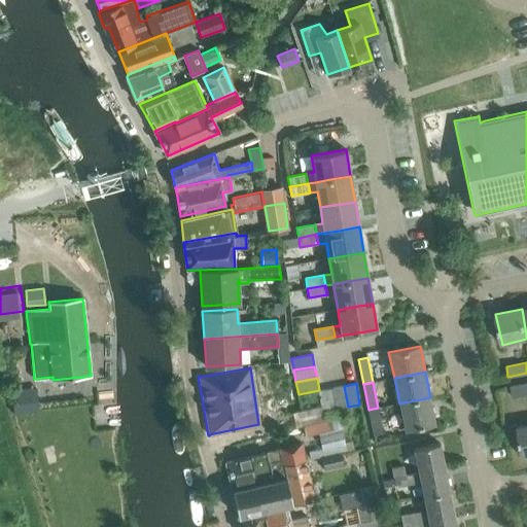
[(512,397),(526,394),(526,383),(511,387),(512,397)]
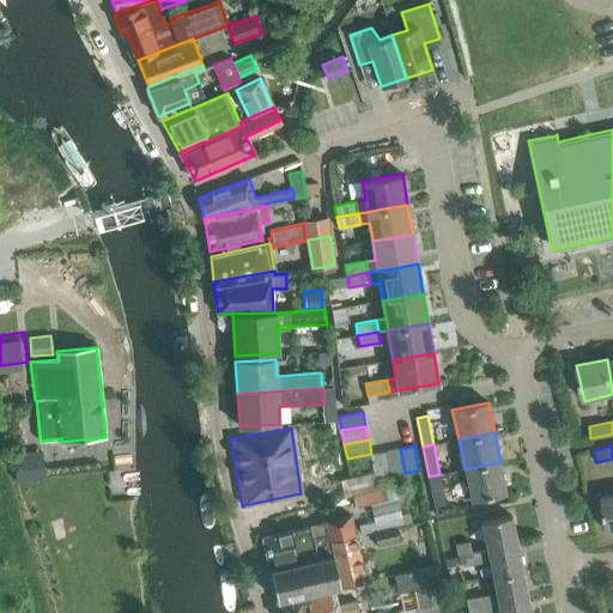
[(390,475),(405,473),(400,449),(386,451),(390,475)]
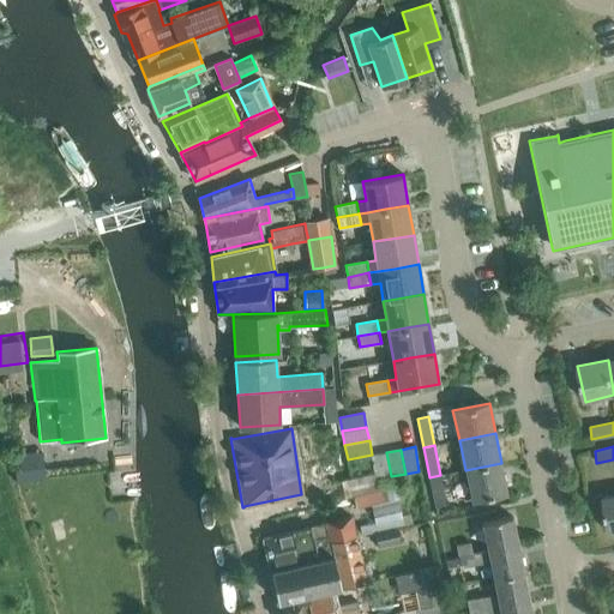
[(391,476),(386,452),(372,455),(377,479),(391,476)]
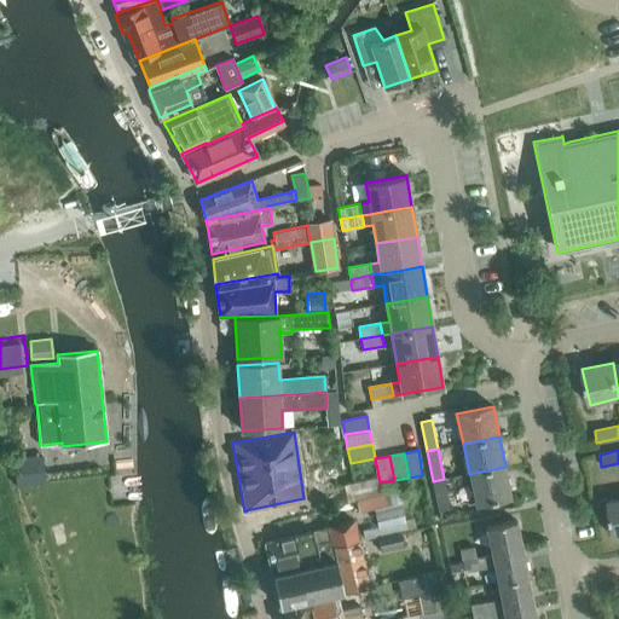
[(469,474),(475,504),(512,497),(505,467),(469,474)]
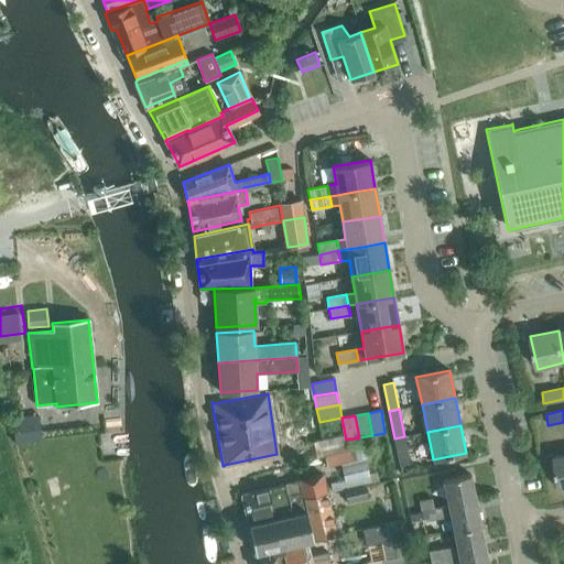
[(42,441),(41,429),(20,431),(14,432),(17,443),(42,441)]
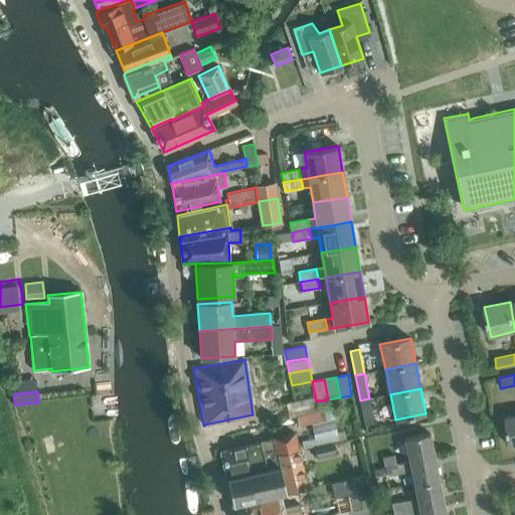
[(369,398),(360,400),(365,424),(374,422),(369,398)]
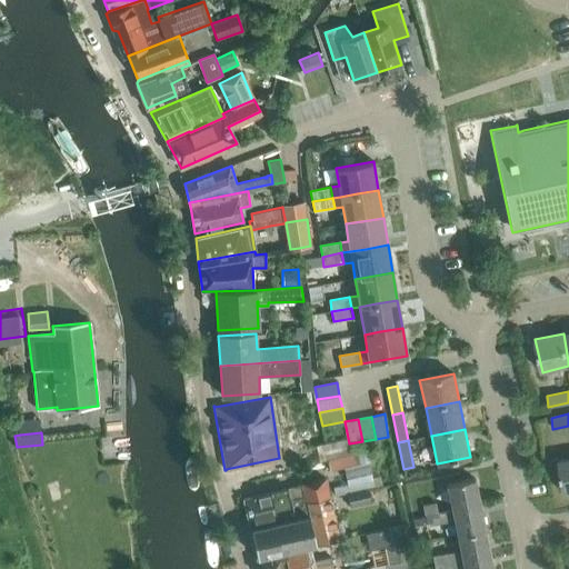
[(346,493),(368,488),(375,487),(367,451),(328,459),(330,470),(332,471),(343,469),(347,485),(333,488),(336,496),(346,493)]
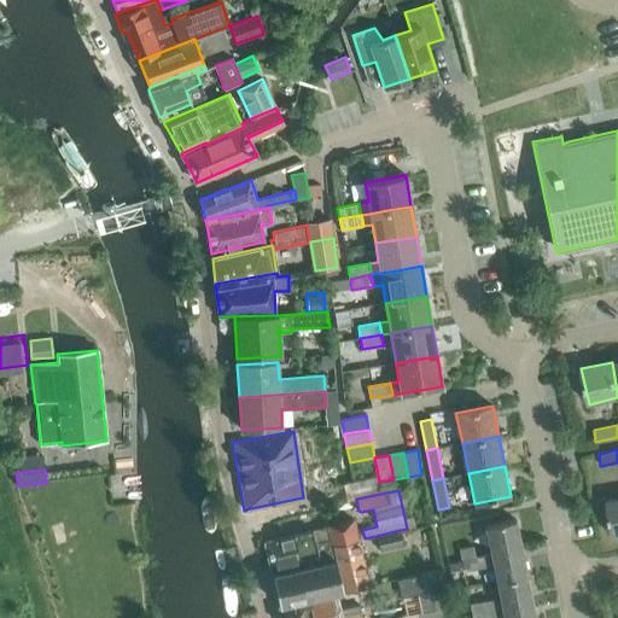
[(617,497),(606,500),(612,536),(617,535),(617,497)]
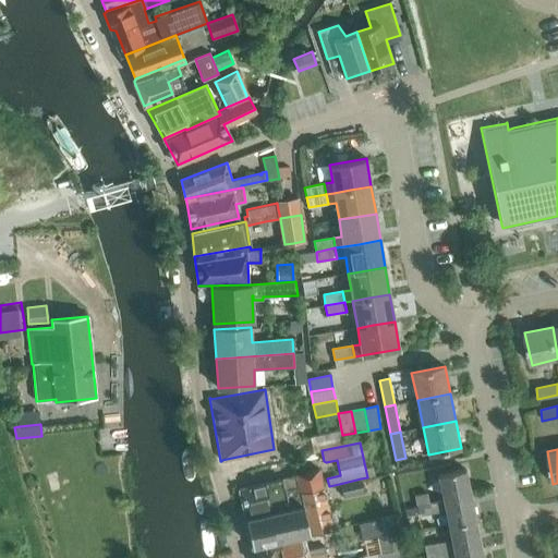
[(318,469),(295,473),(295,475),(300,492),(323,486),(318,469)]
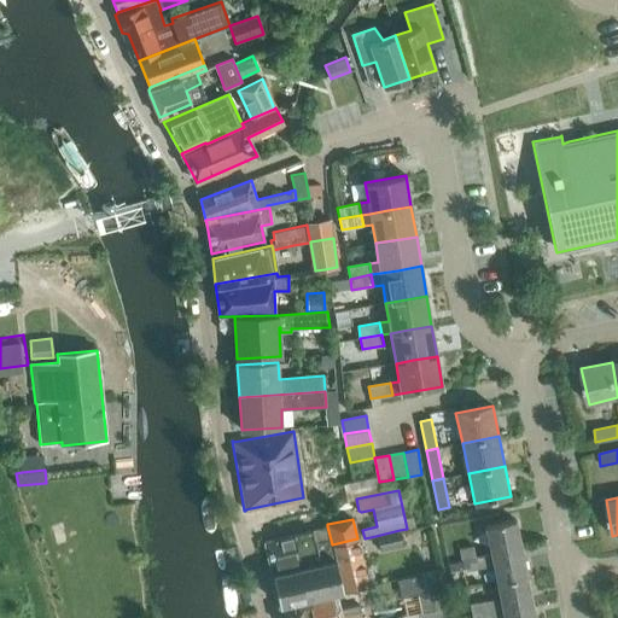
[(485,525),(491,554),(522,548),(516,519),(485,525)]
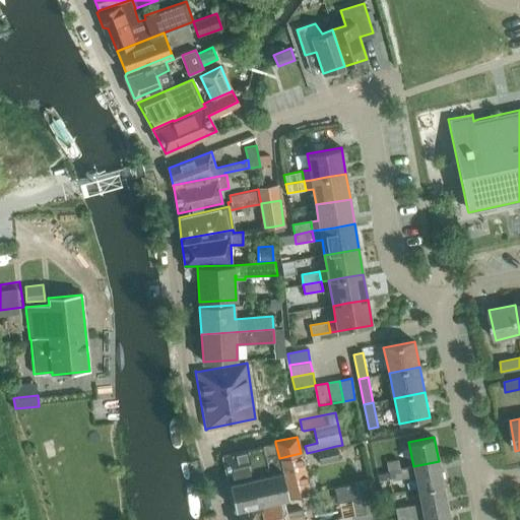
[(247,450),(222,456),(236,511),(259,505),(288,497),(279,458),(275,443),(247,450)]
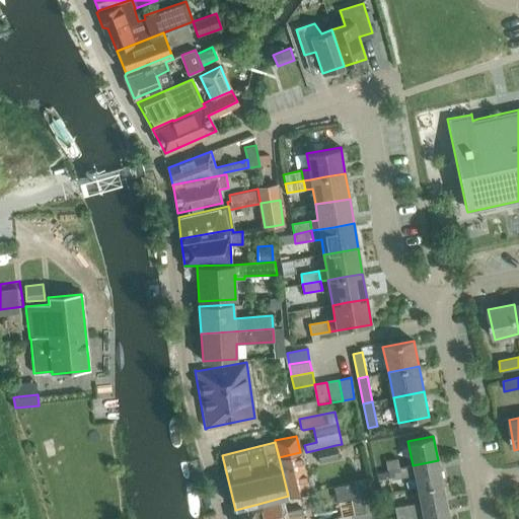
[(336,445),(315,450),(318,463),(340,458),(336,445)]
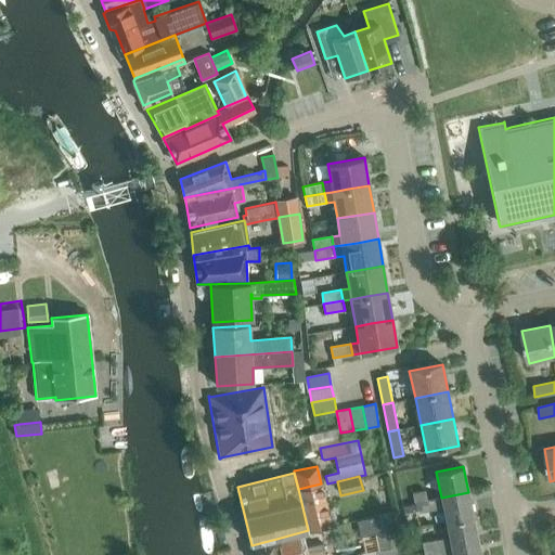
[(298,489),(308,530),(333,526),(322,483),(321,483),(298,489)]
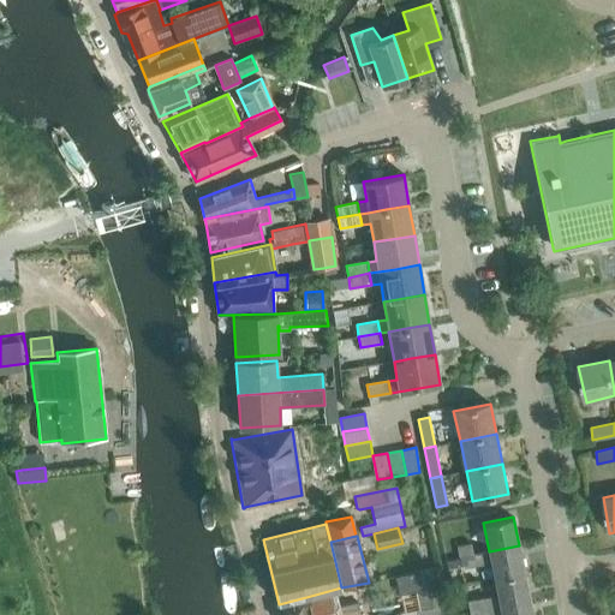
[(459,557),(473,554),(471,543),(457,545),(459,557)]
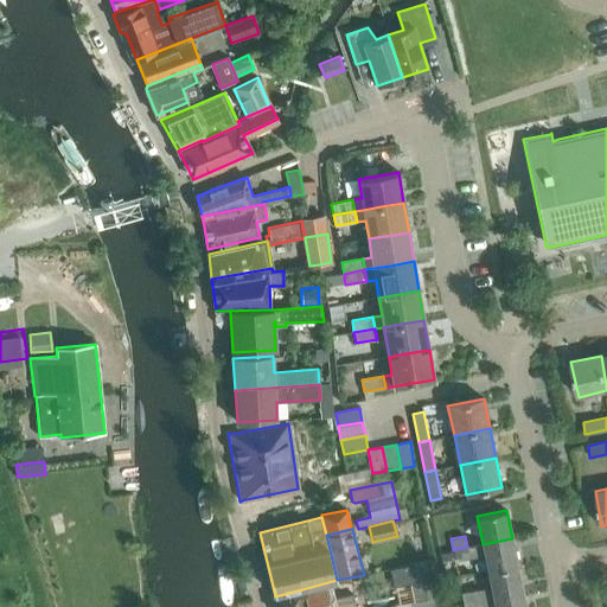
[(483,544),(467,547),(470,558),(485,555),(489,572),(517,566),(512,538),(483,544)]
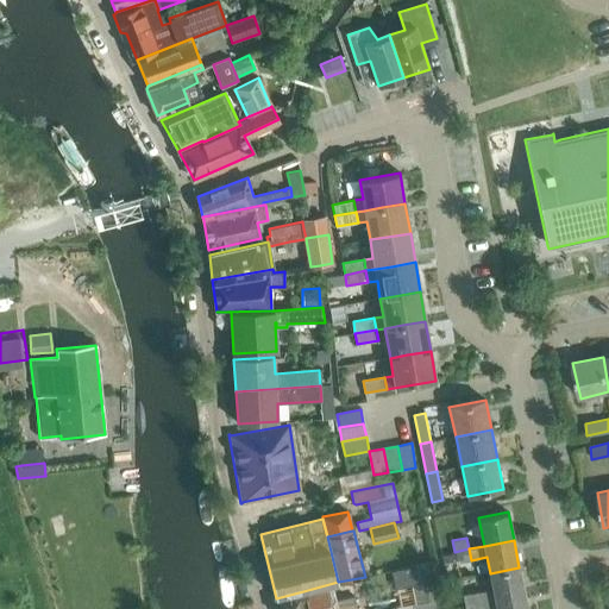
[(471,560),(469,548),(454,552),(457,563),(471,560)]
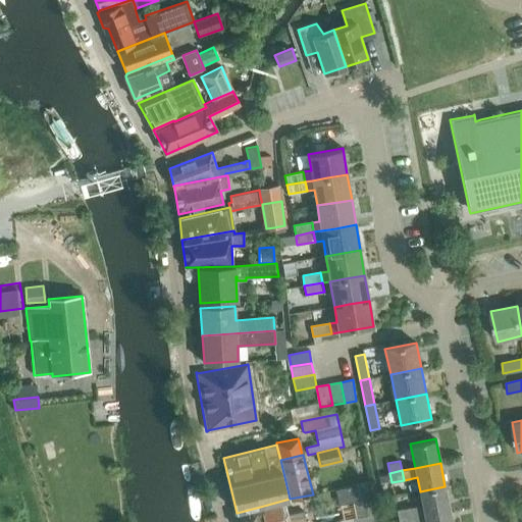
[(371,480),(349,484),(356,518),(377,513),(371,480)]
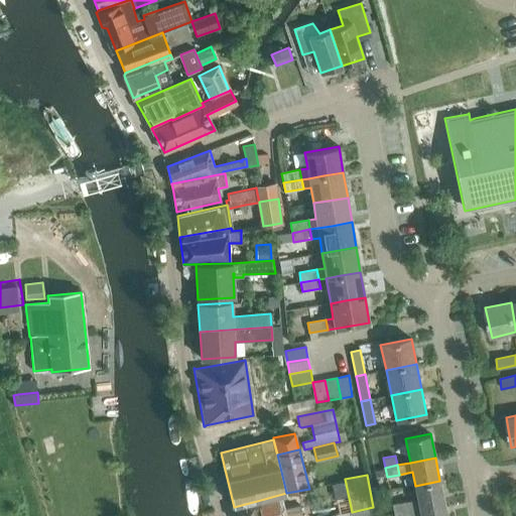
[(406,511),(444,504),(439,481),(415,486),(418,499),(404,502),(406,511)]
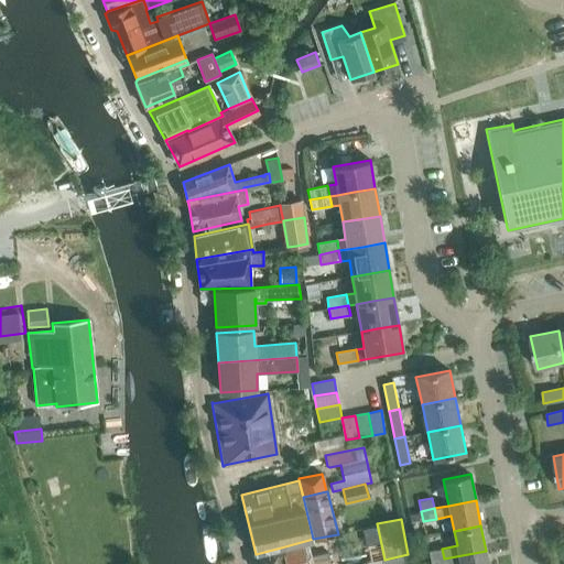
[(331,563),(327,552),(305,557),(302,545),(292,548),(293,551),(282,553),(281,548),(256,554),(257,563),(331,563)]
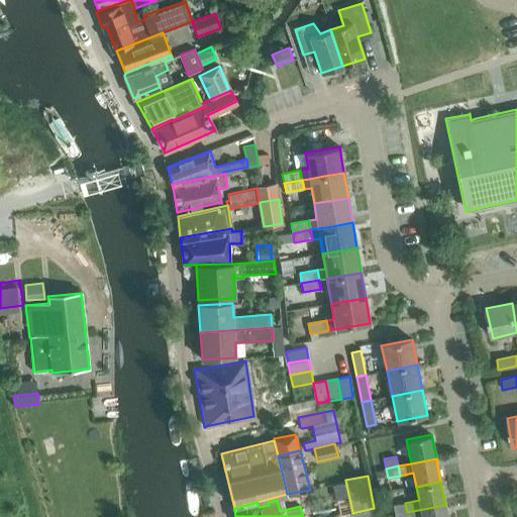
[(396,514),(396,515),(407,512),(405,503),(393,505),(396,514)]
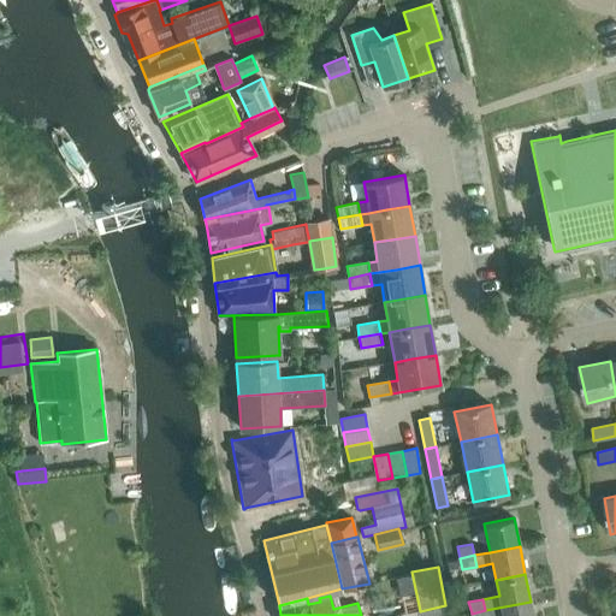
[(485,610),(486,615),(533,615),(531,602),(485,610)]
